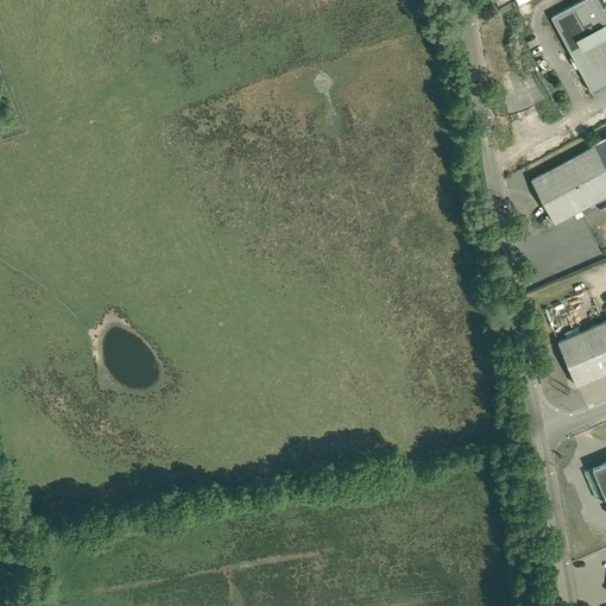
[(605,0),(584,0),(550,18),(572,58),(570,60),(569,61),(574,68),(575,69),(576,68),(592,95),(605,87),(605,0)]
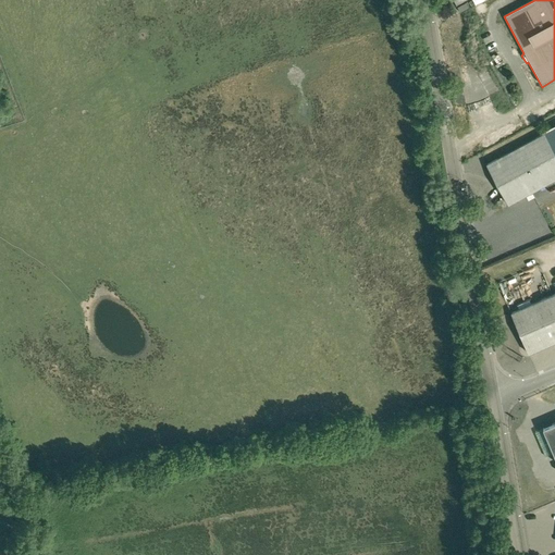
[(466,3),(456,9),(459,14),(469,9),(466,3)]
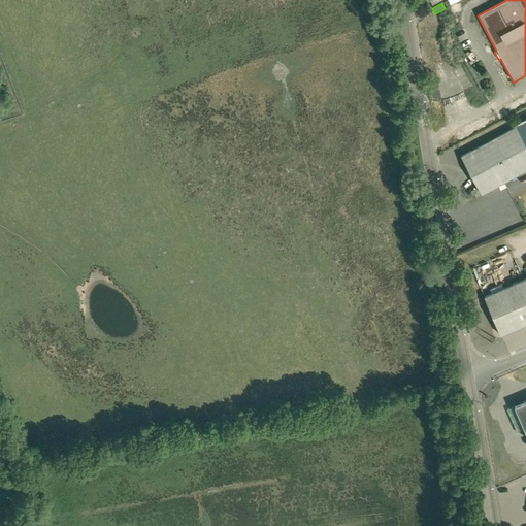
[(525,122),(469,152),(460,157),(469,174),(467,174),(469,178),(471,177),(481,195),(490,190),(490,189),(525,169),(525,122)]
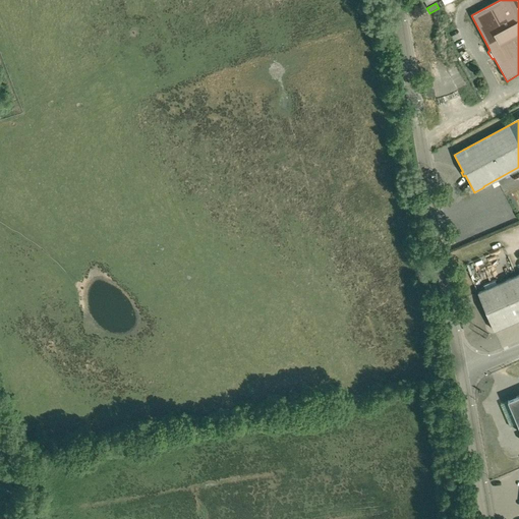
[(518,275),(476,293),(493,332),(518,320),(518,275)]
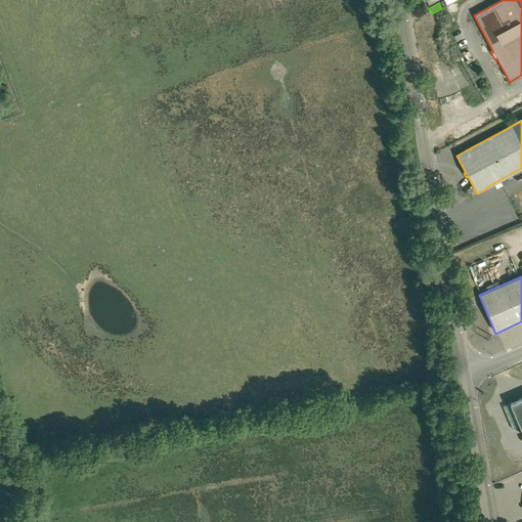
[(521,398),(510,404),(519,427),(521,433),(521,398)]
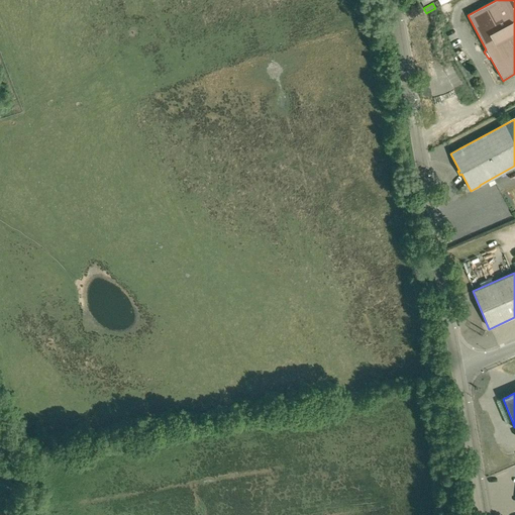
[(512,421),(503,399),(495,402),(505,424),(512,421)]
